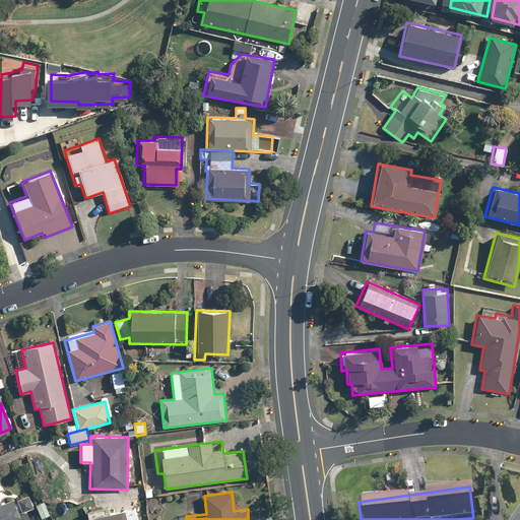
[(29,494),(16,499),(21,513),(35,508),(29,494)]
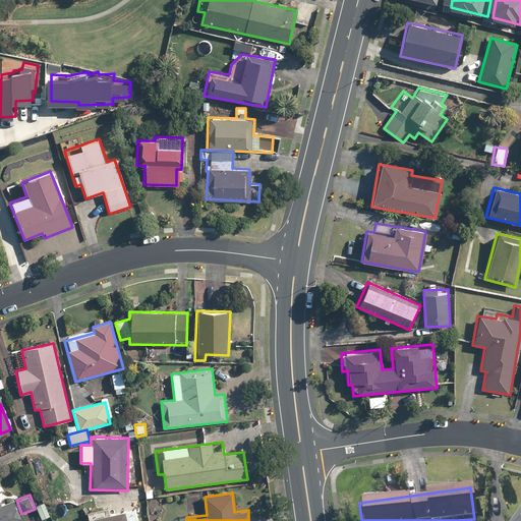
[(21,520),(14,502),(2,506),(0,501),(0,520),(21,520)]
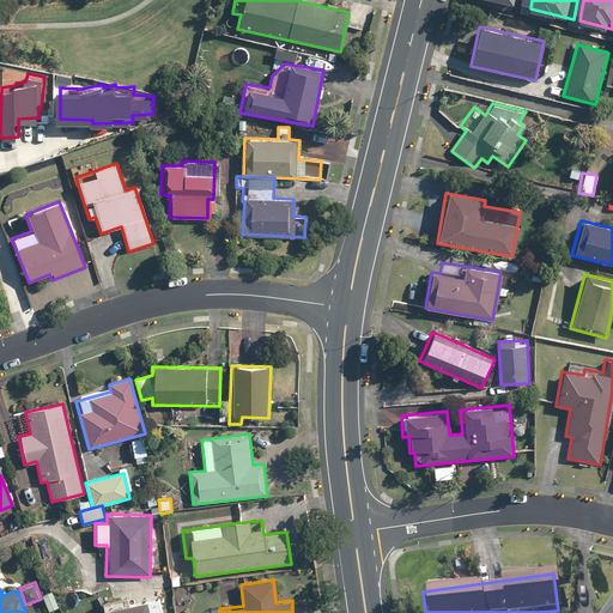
[(162,612),(159,599),(146,601),(97,612),(162,612)]
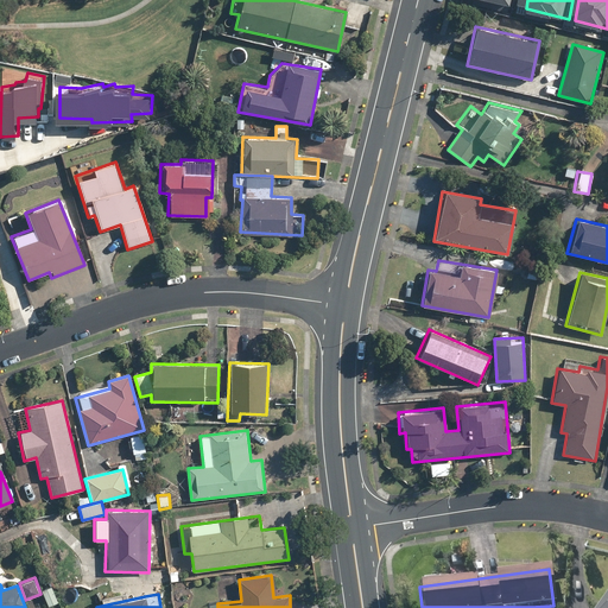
[(607,607),(607,594),(596,607),(607,607)]
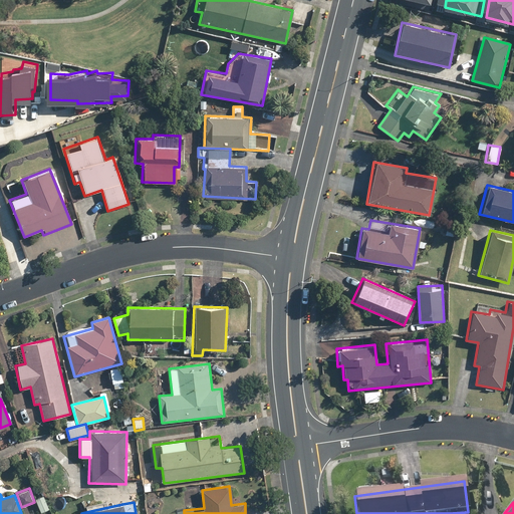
All buildings are outlined.
